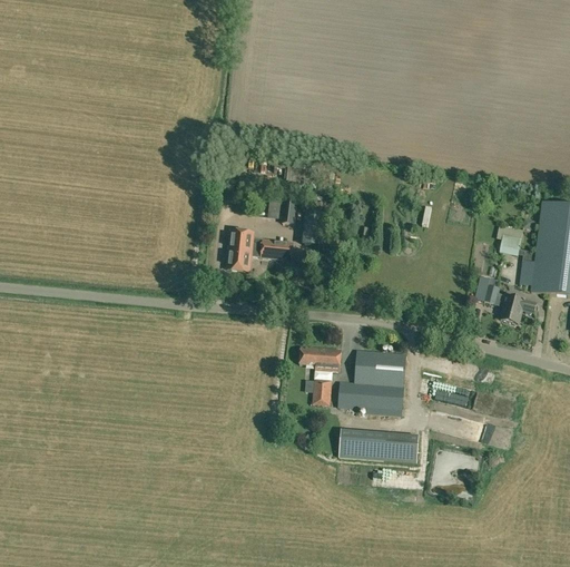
[(284,198),(282,222),(294,224),(297,199),(284,198)]
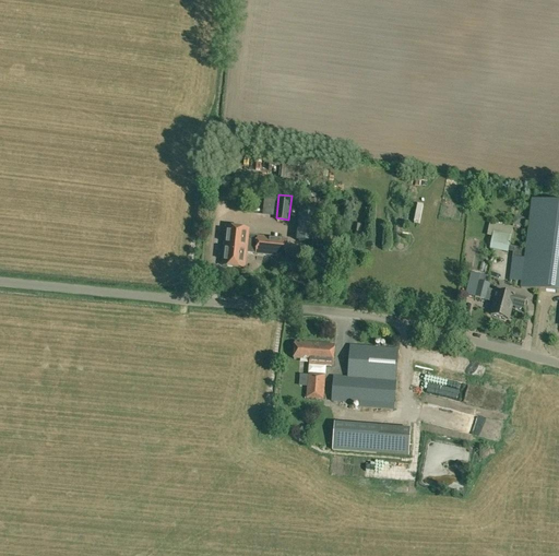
[(524,256),(521,279),(521,285),(558,291),(558,200),(532,197),(525,246),(524,256)]
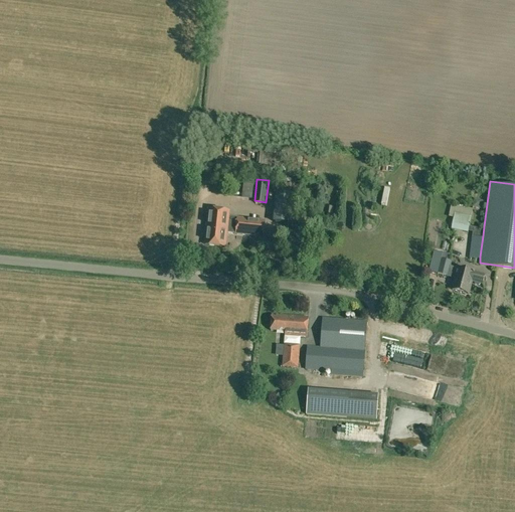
[(241,183),(241,194),(251,195),(251,184),(241,183)]
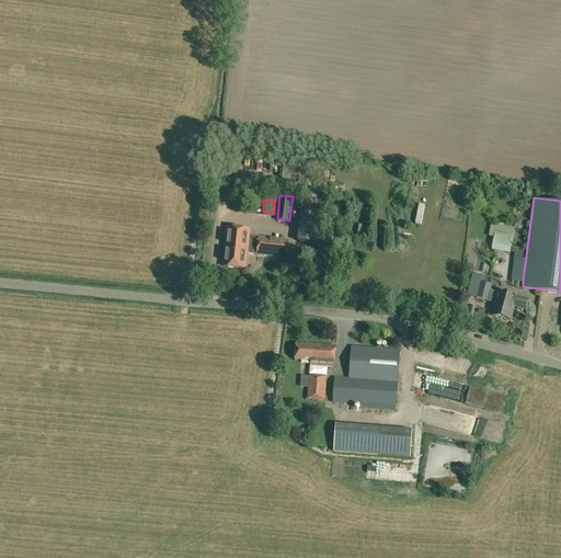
[(299,239),(324,241),(328,208),(302,206),(299,239)]
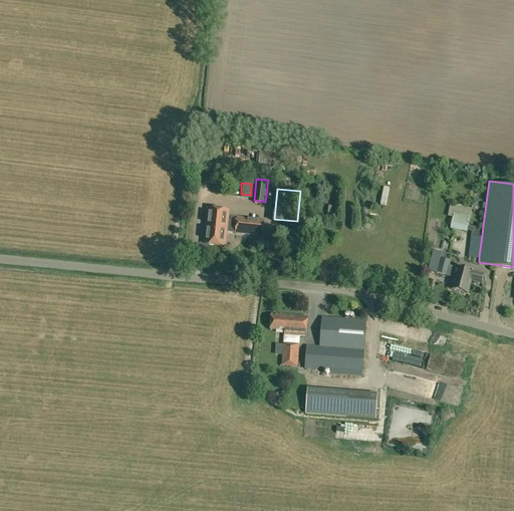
[(473,197),(472,204),(480,206),(481,198),(473,197)]
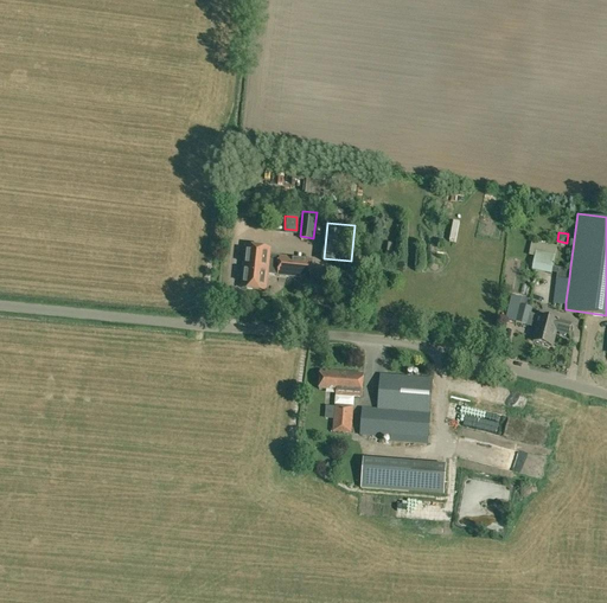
[(557,270),(556,276),(569,277),(570,267),(554,264),(557,244),(537,241),(531,239),(529,254),(535,255),(532,267),(551,270),(553,269),(557,270)]
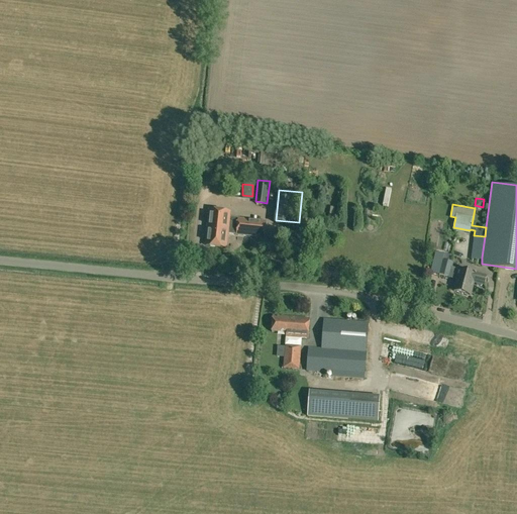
[(265,219),(239,217),(238,226),(228,224),(229,210),(210,208),(206,242),(226,244),(227,230),(237,231),(237,232),(264,234),(265,219)]
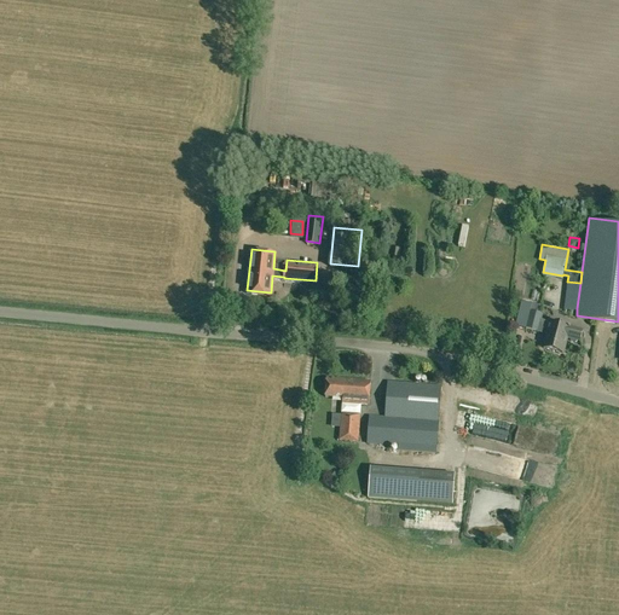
[(563,307),(577,308),(580,283),(567,282),(563,307)]
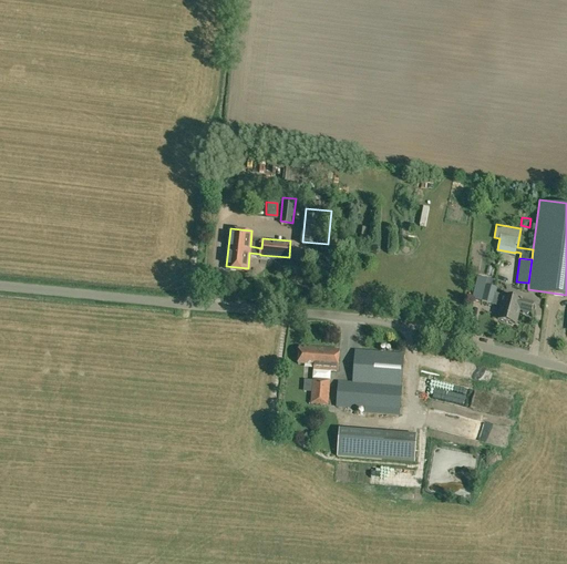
[(486,282),(487,276),(478,274),(477,279),(473,296),(493,301),(496,290),(497,285),(486,282)]
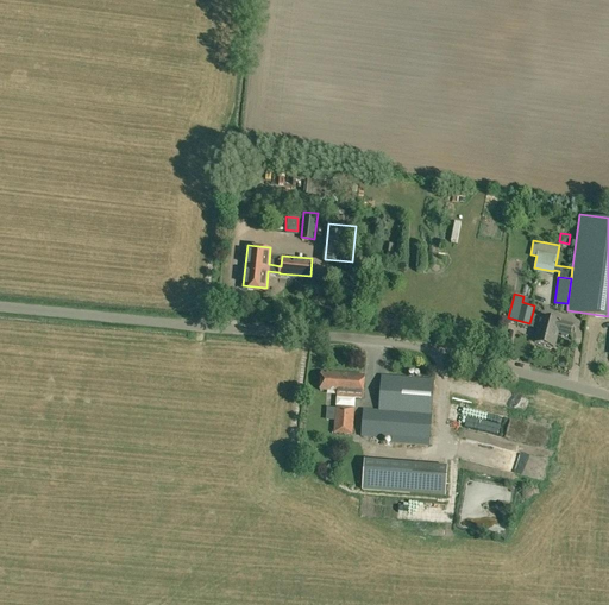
[(545,327),(548,315),(541,314),(533,312),(529,323),(539,326),(535,339),(554,345),(558,331),(545,327)]
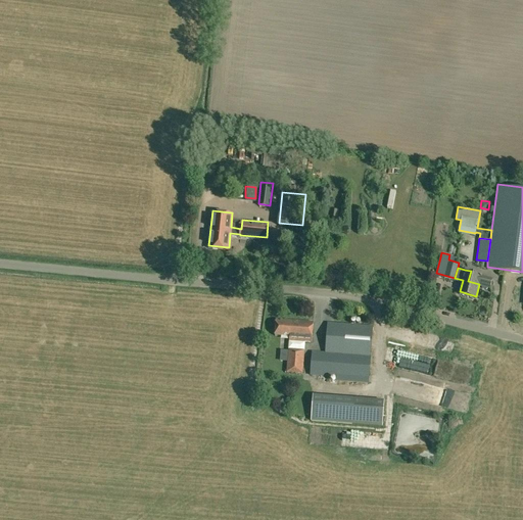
[(482,274),(471,271),(468,281),(479,284),(479,283),(489,286),(492,277),(481,275),(482,274)]
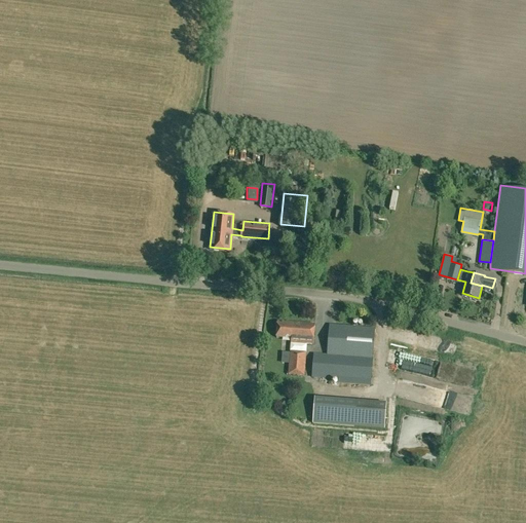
[(307,341),(313,341),(315,322),(277,319),(276,335),(291,336),(291,340),(290,349),(306,350),(307,341)]
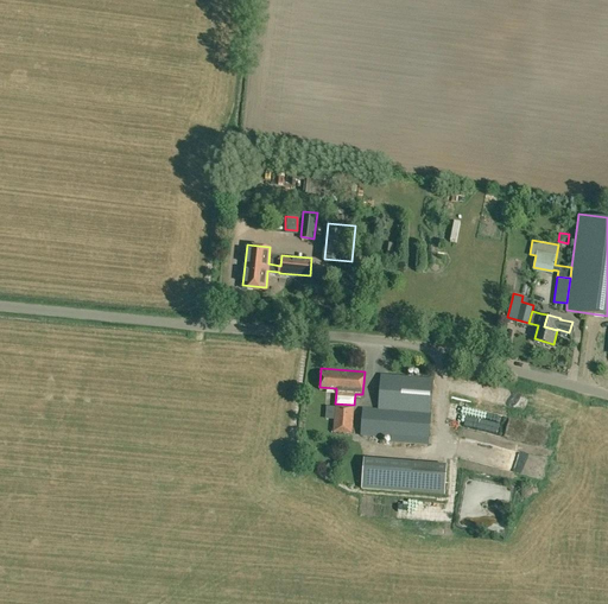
[(378,409),(363,408),(362,424),(361,432),(392,434),(391,439),(429,443),(429,438),(435,375),(381,372),(378,409)]
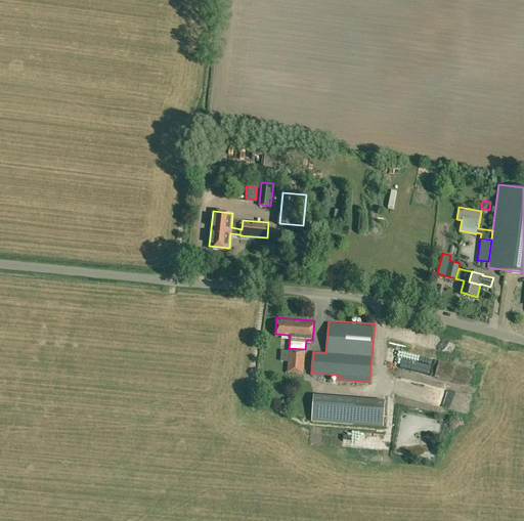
[(394,334),(410,339),(415,327),(398,321),(394,334)]
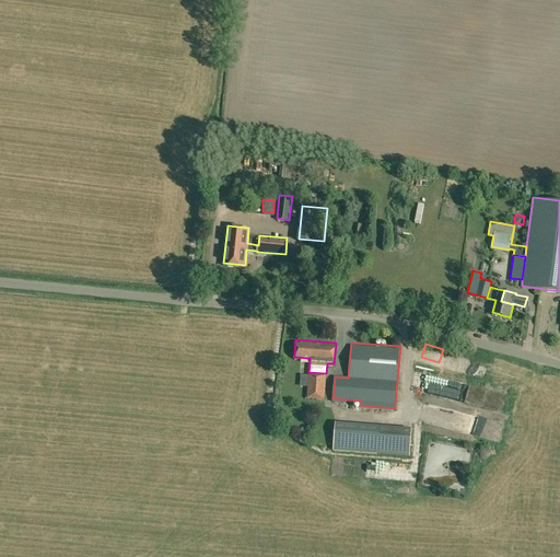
[(474,370),(481,371),(482,360),(475,359),(474,370)]
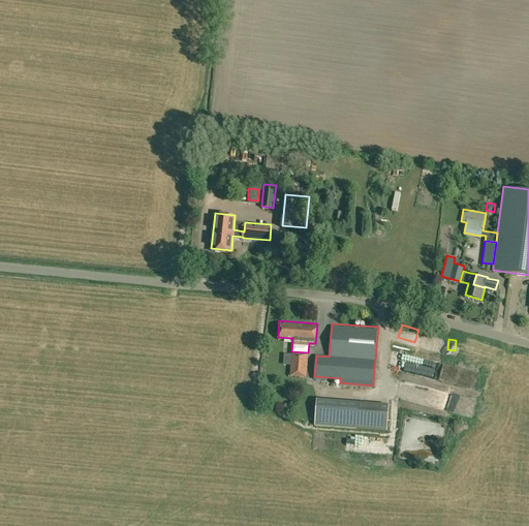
[(291,351),(290,374),(306,375),(308,352),(291,351)]
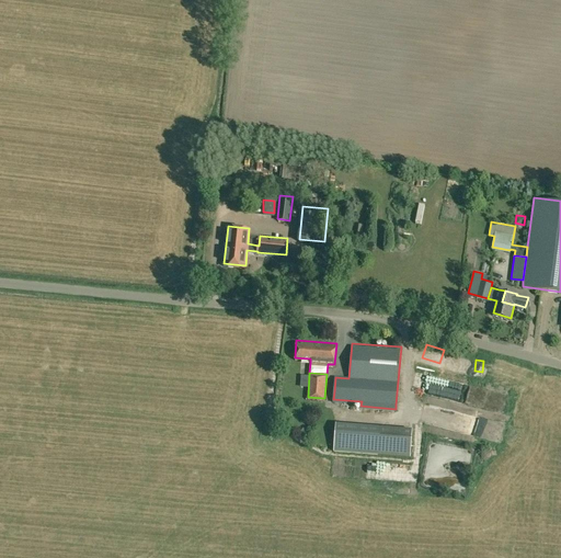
[(399,408),(398,419),(410,419),(410,408),(399,408)]
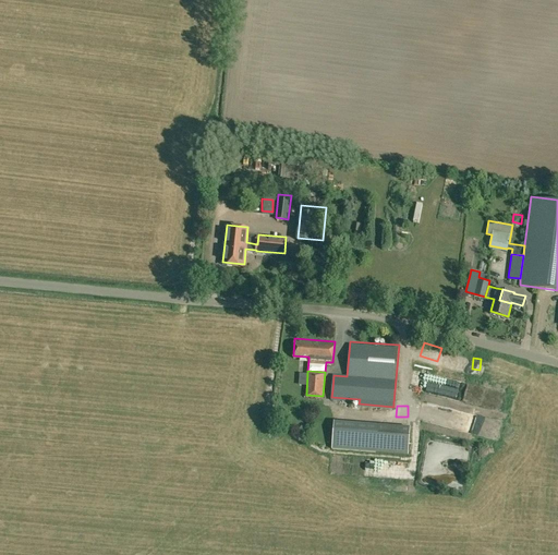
[(334,420),(331,446),(408,451),(410,425),(334,420)]
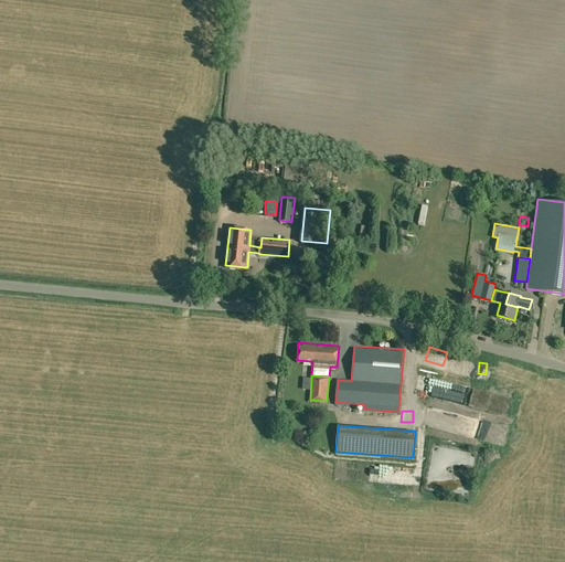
[(316,434),(305,428),(299,437),(310,444),(316,434)]
